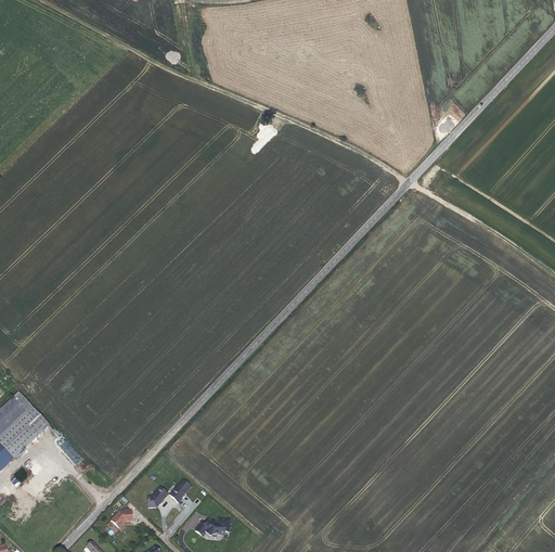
[(18,390),(0,407),(0,441),(14,457),(49,423),(18,390)]
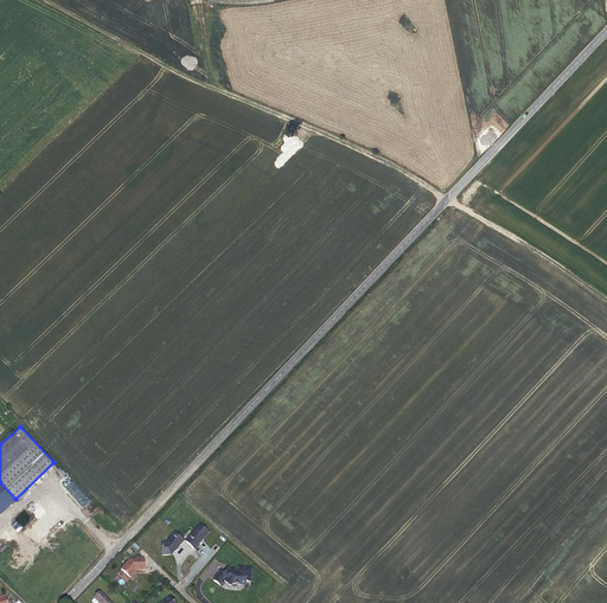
[(0,505),(11,495),(1,483),(0,483),(0,505)]
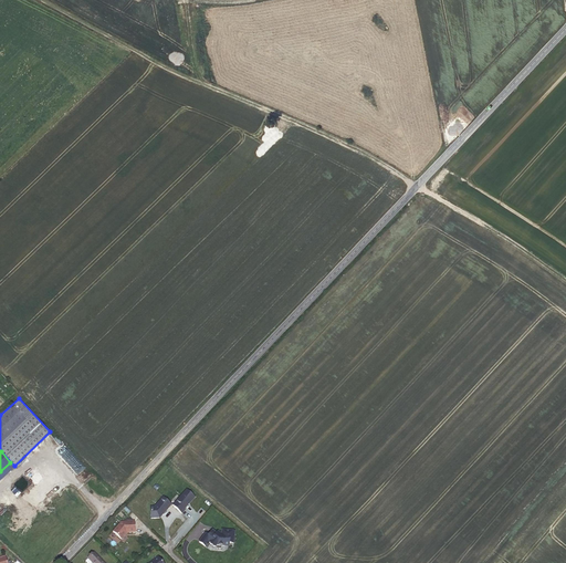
[(22,487),(29,481),(22,475),(16,481),(22,487)]
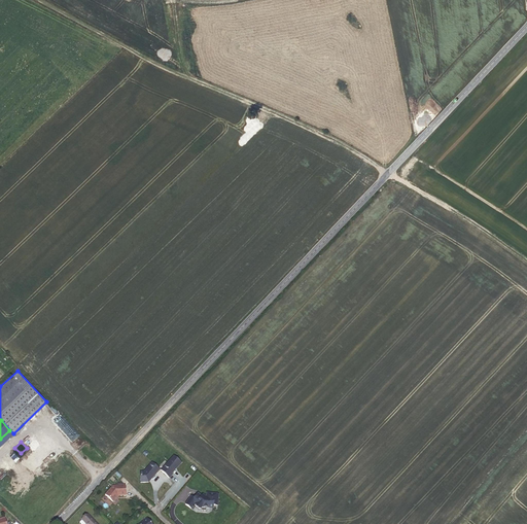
[(160,467),(169,476),(172,472),(171,470),(181,460),(173,453),(160,467)]
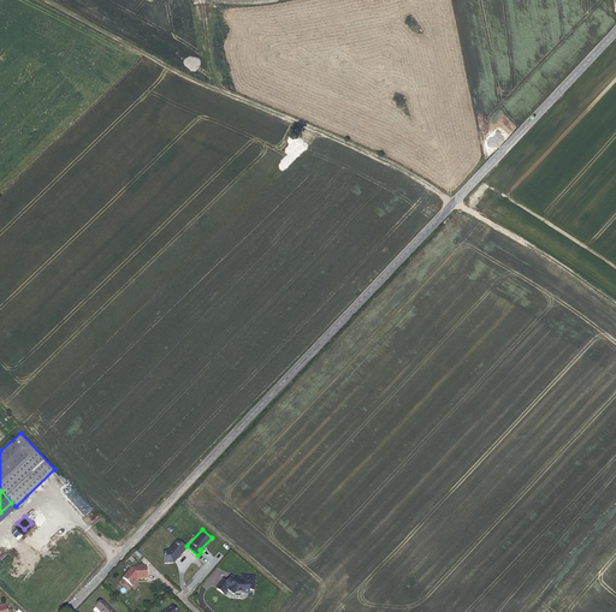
[(167,548),(163,548),(164,560),(172,560),(172,558),(175,556),(176,557),(185,545),(177,538),(167,548)]
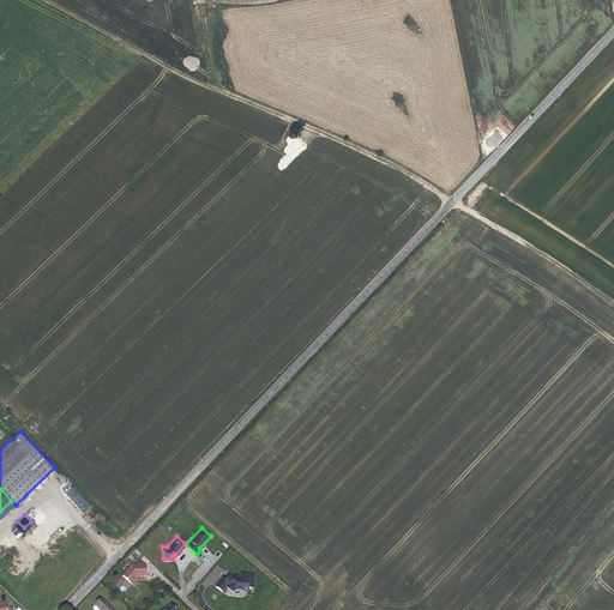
[(132,562),(122,573),(131,581),(136,575),(137,573),(138,573),(138,574),(146,574),(146,562),(132,562)]
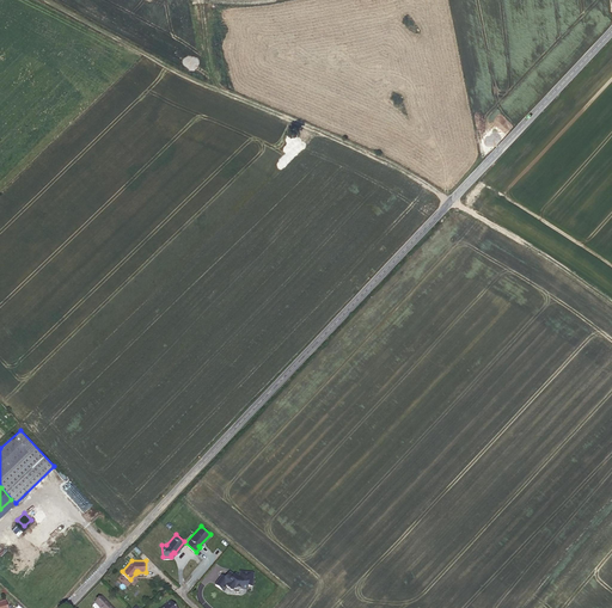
[(254,570),(239,569),(238,573),(236,572),(234,575),(233,573),(228,570),(224,576),(221,573),(214,582),(222,588),(226,584),(231,588),(232,587),(233,585),(242,587),(242,582),(246,583),(252,583),(254,570)]
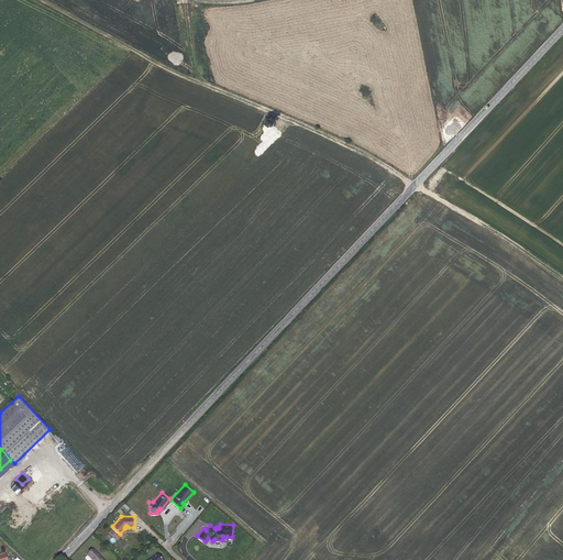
[(106,559),(94,547),(88,552),(95,559),(106,559)]
